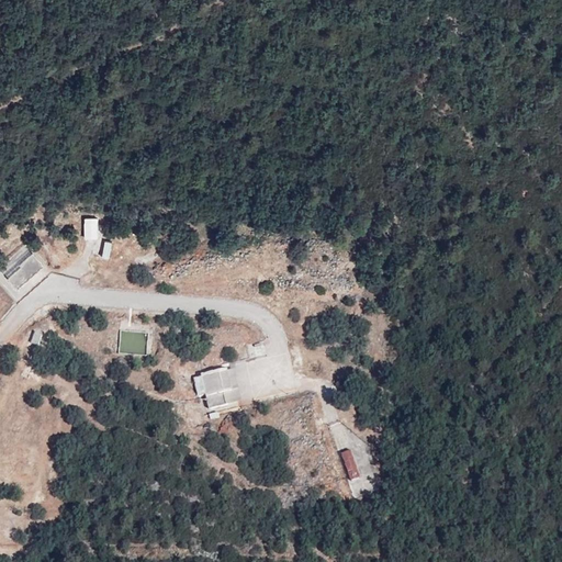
[(99,217),(87,217),(87,237),(99,237),(99,217)]
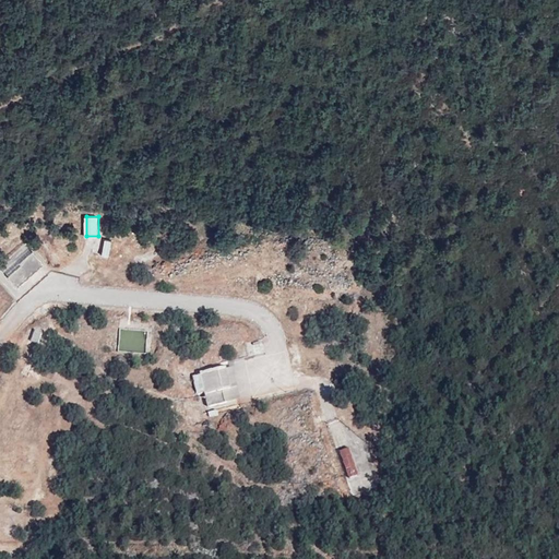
[(108,256),(110,239),(103,238),(100,254),(108,256)]
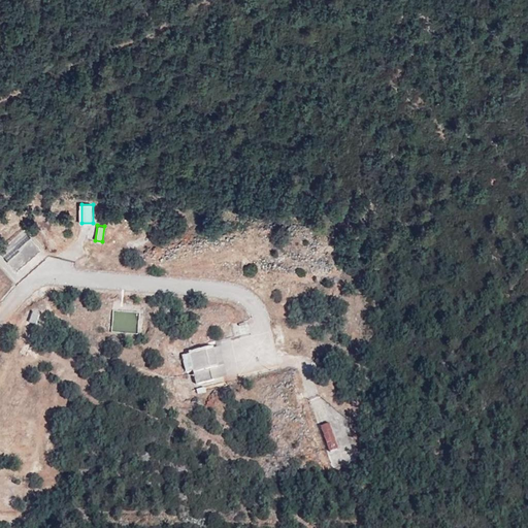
[(26,229),(0,251),(19,271),(43,250),(26,229)]
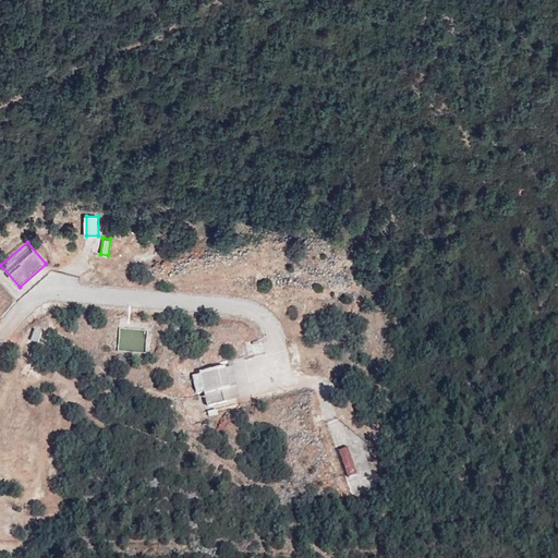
[(29,340),(39,342),(43,330),(33,328),(29,340)]
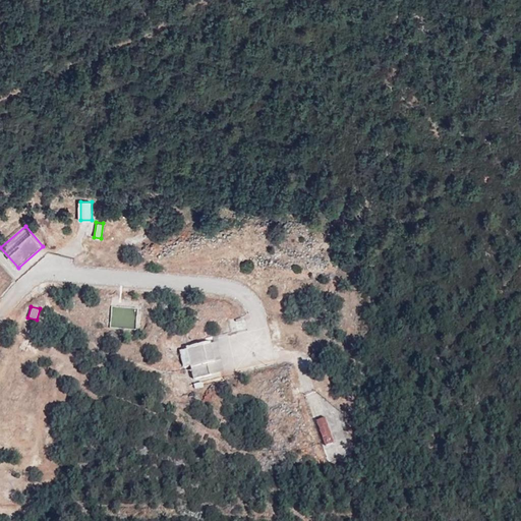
[(218,342),(181,350),(188,385),(222,378),(220,371),(224,370),(218,342)]
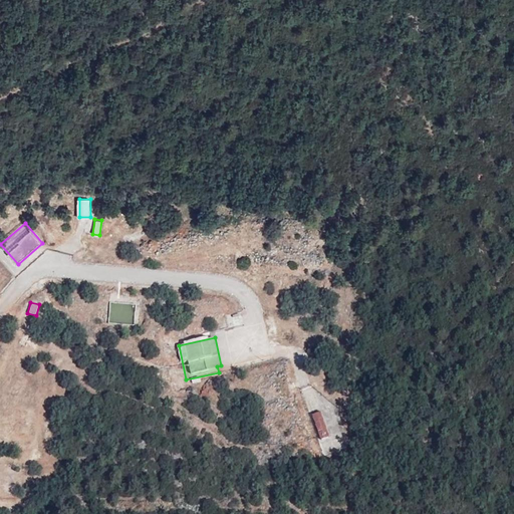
[(320,411),(310,414),(319,439),(329,436),(320,411)]
